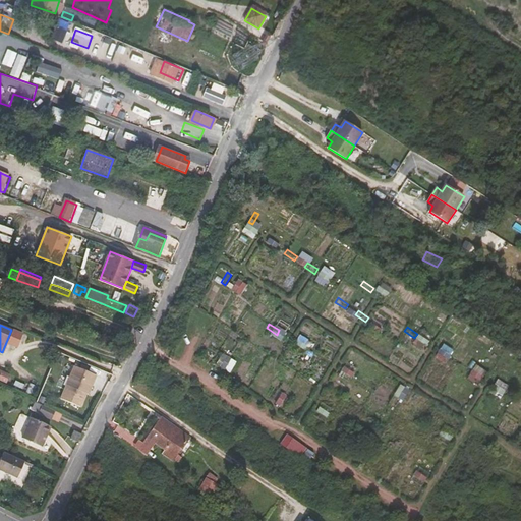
[(289,337),(287,341),(297,347),(299,343),(289,337)]
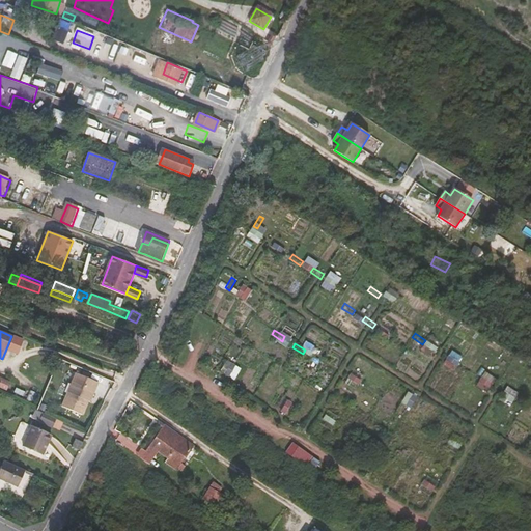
[(436,346),(432,351),(443,357),(446,353),(436,346)]
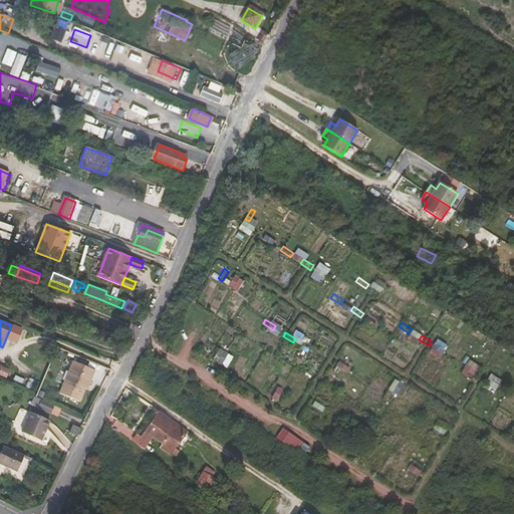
[(213,345),(207,355),(211,358),(217,348),(213,345)]
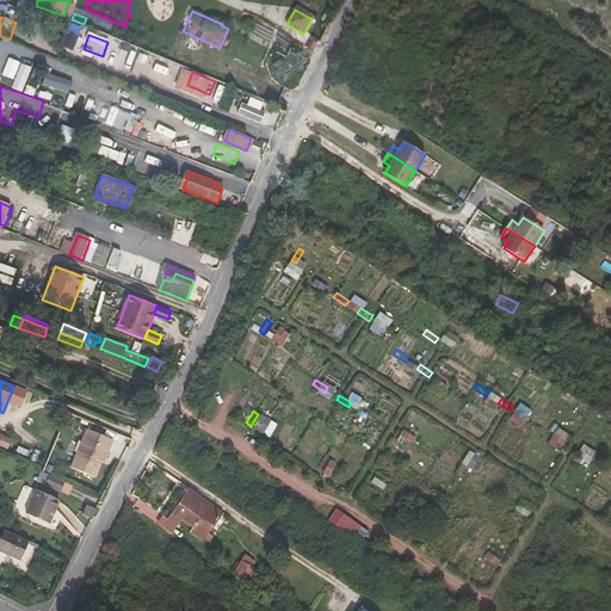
[(542,425),(539,430),(551,438),(554,433),(542,425)]
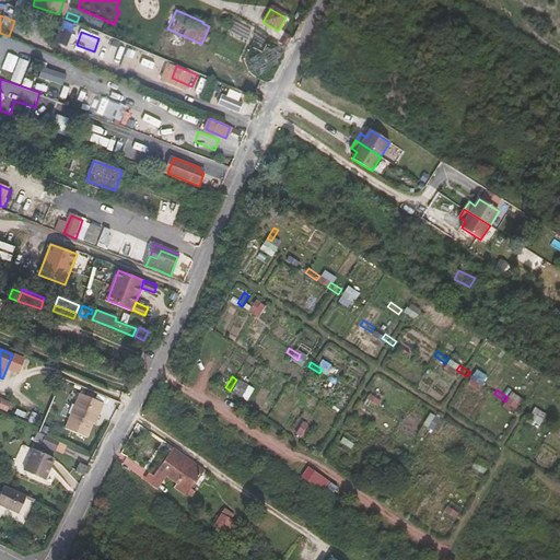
[(361,391),(358,395),(369,401),(372,397),(361,391)]
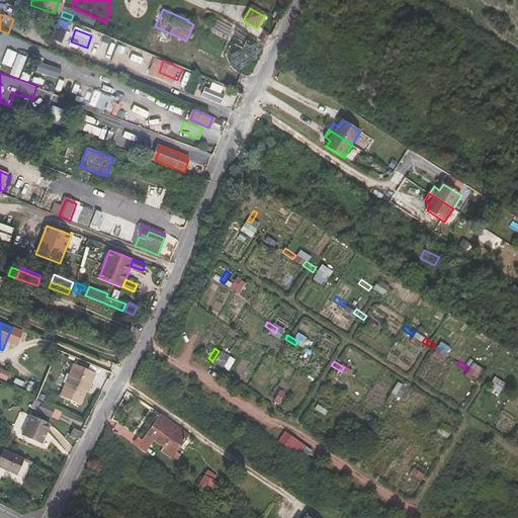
[(95,373),(73,364),(60,397),(80,405),(87,387),(89,389),(95,373)]
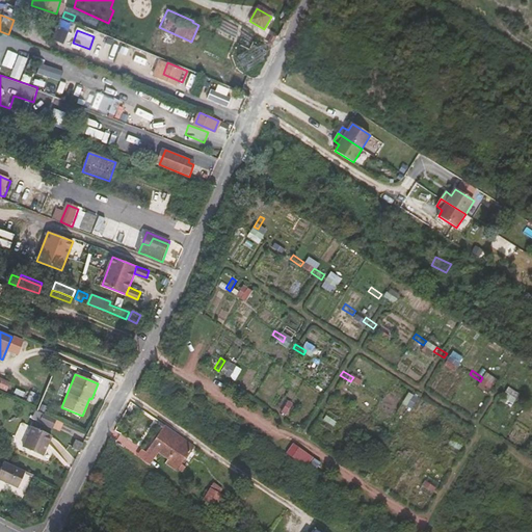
[(0,378),(0,389),(9,392),(11,382),(0,378)]
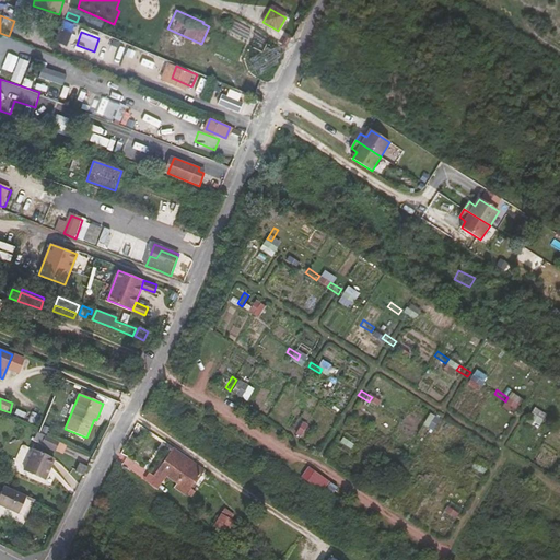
[(518,404),(516,408),(527,416),(529,411),(518,404)]
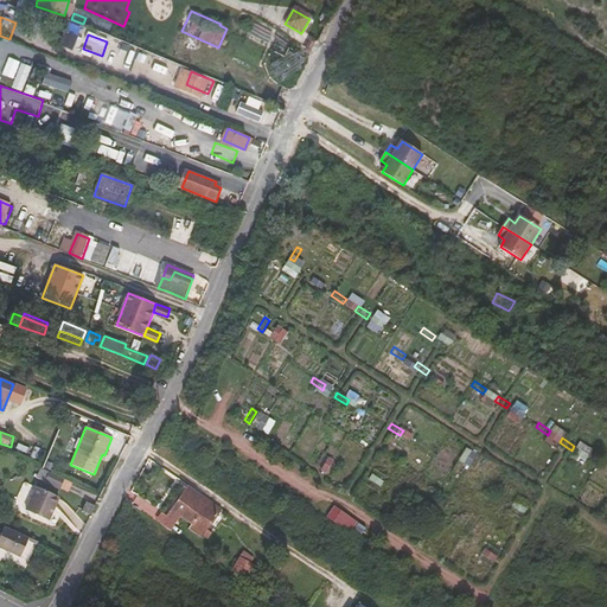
[(466,447),(459,459),(464,462),(471,451),(466,447)]
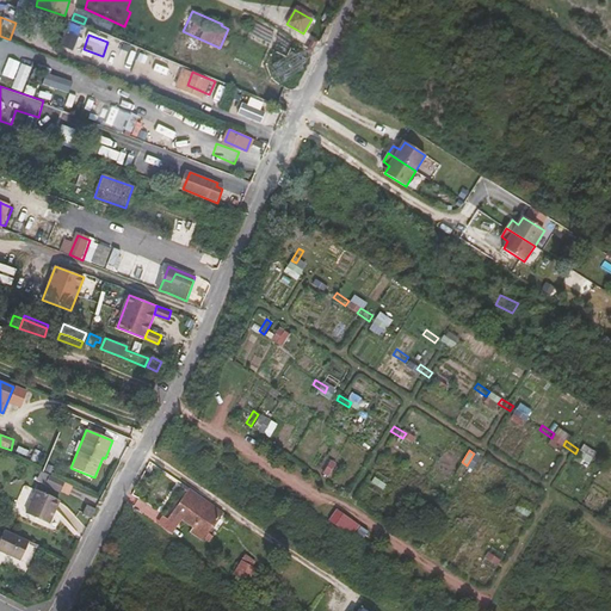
[(323,456),(315,468),(320,471),(328,460),(323,456)]
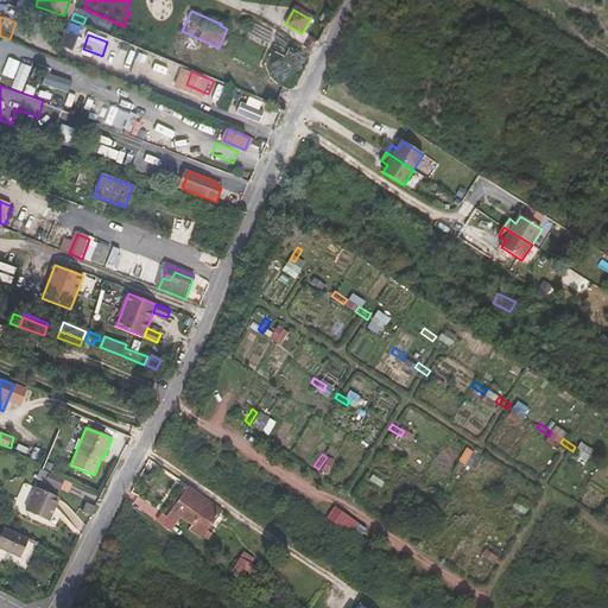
[(362,469),(360,474),(372,481),(374,476),(362,469)]
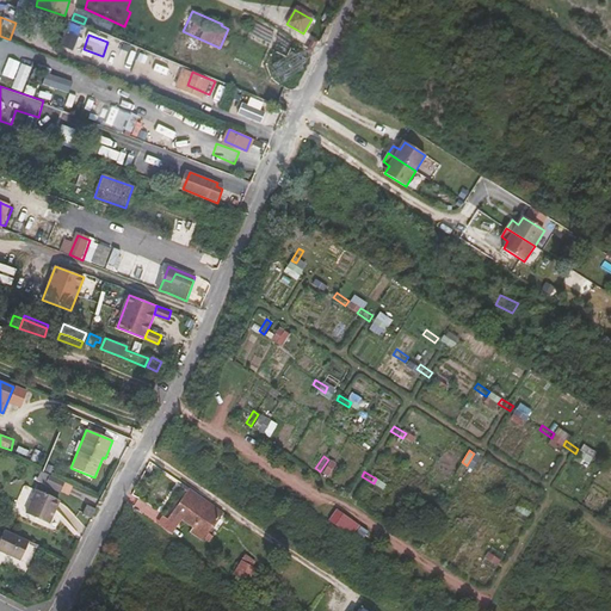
[(63,491),(67,482),(51,475),(48,485),(63,491)]
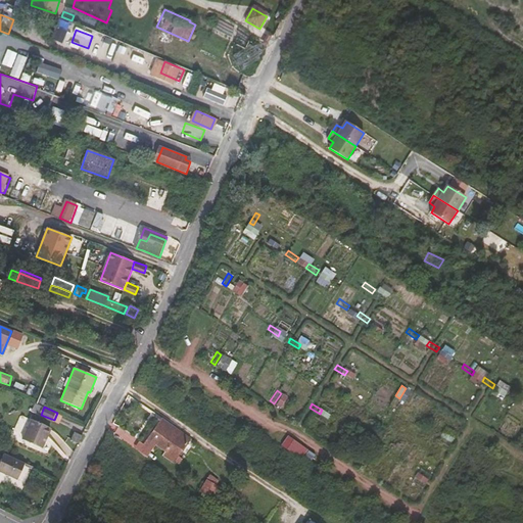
[(159,423),(148,439),(157,445),(164,452),(162,456),(174,463),(182,450),(171,442),(179,431),(162,419),(159,423)]
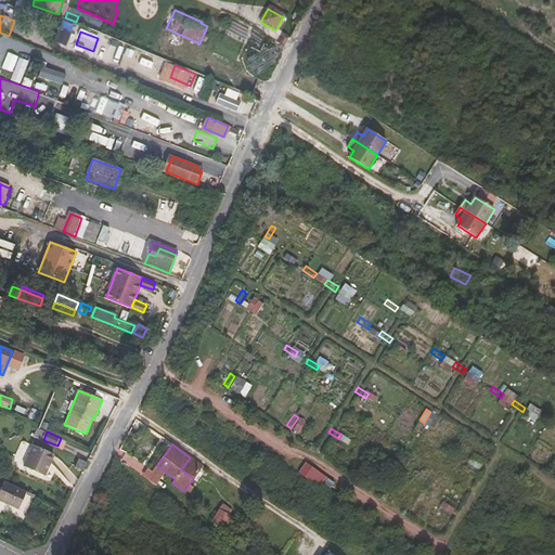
[(44,476),(54,455),(34,446),(24,466),(44,476)]
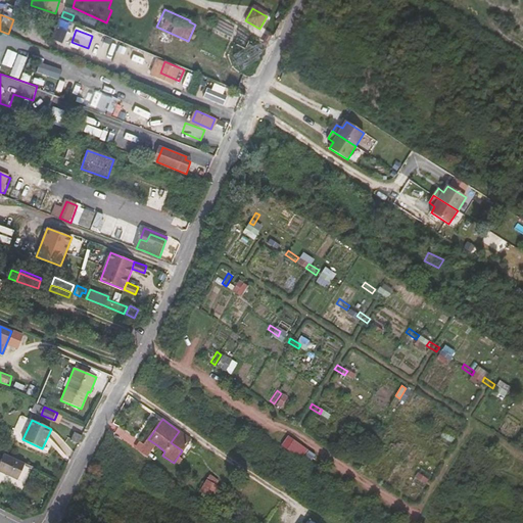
[(78,443),(82,435),(74,432),(69,439),(78,443)]
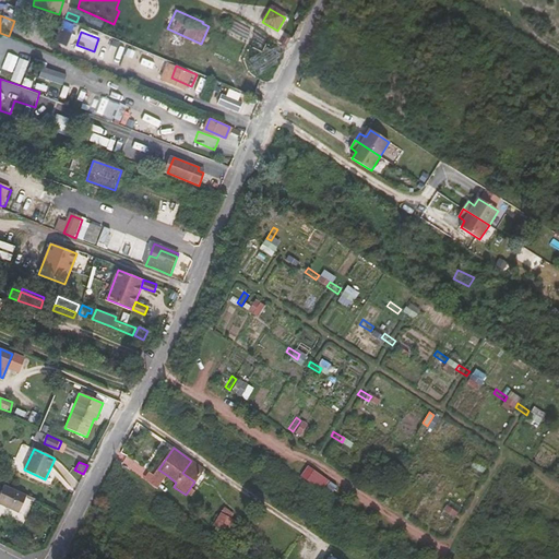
[(471,462),(468,466),(479,473),(482,468),(471,462)]
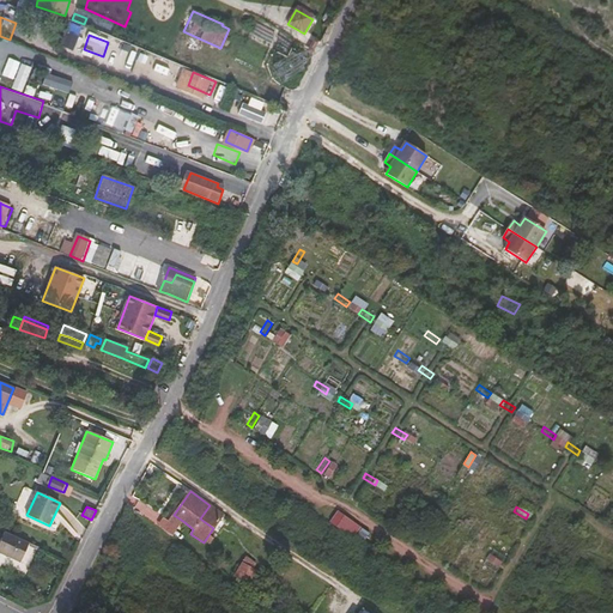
[(340,511),(334,521),(362,540),(365,535),(360,532),(363,528),(340,511)]
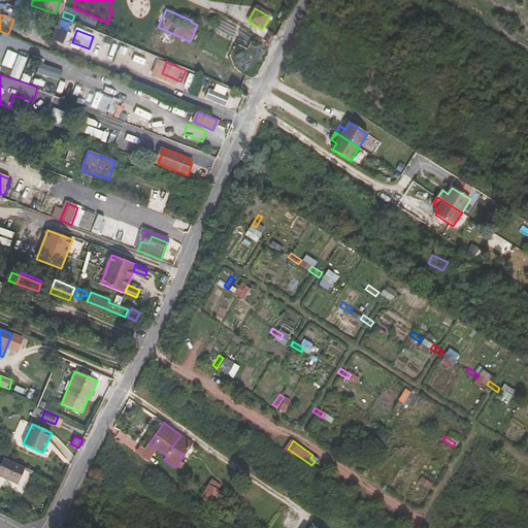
[(150,443),(146,449),(156,454),(159,450),(150,443)]
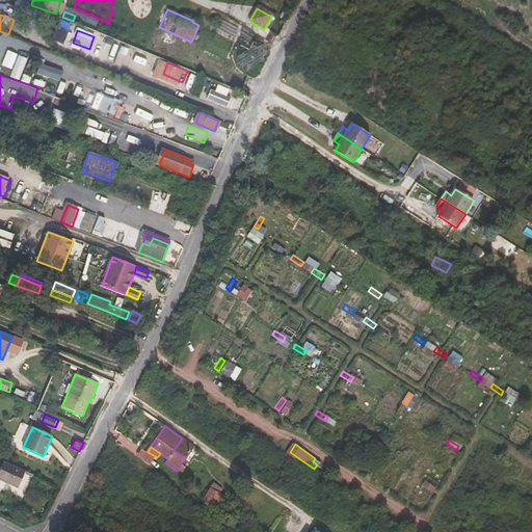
[(369,454),(362,463),(366,467),(373,456),(369,454)]
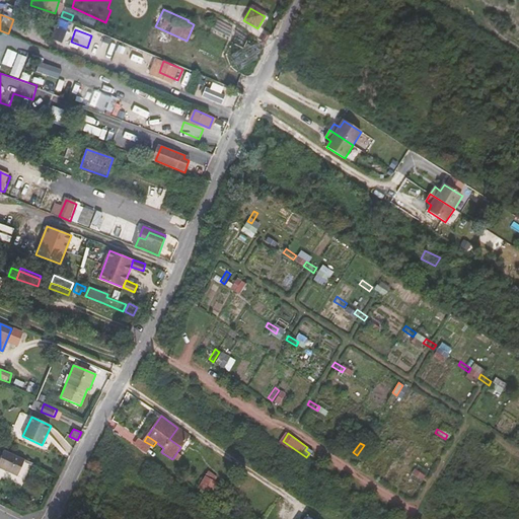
[(0,468),(17,476),(25,460),(5,450),(0,460),(0,468)]
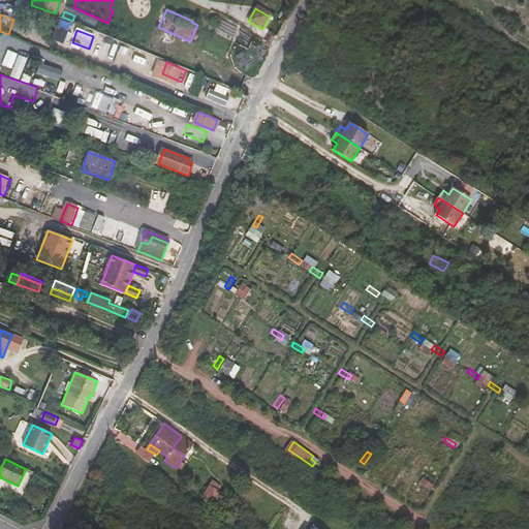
[(421,476),(418,480),(428,487),(431,483),(421,476)]
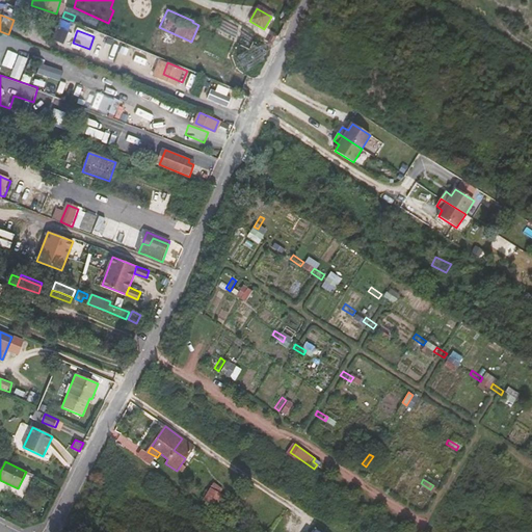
[(221,496),(212,489),(205,501),(214,507),(221,496)]
